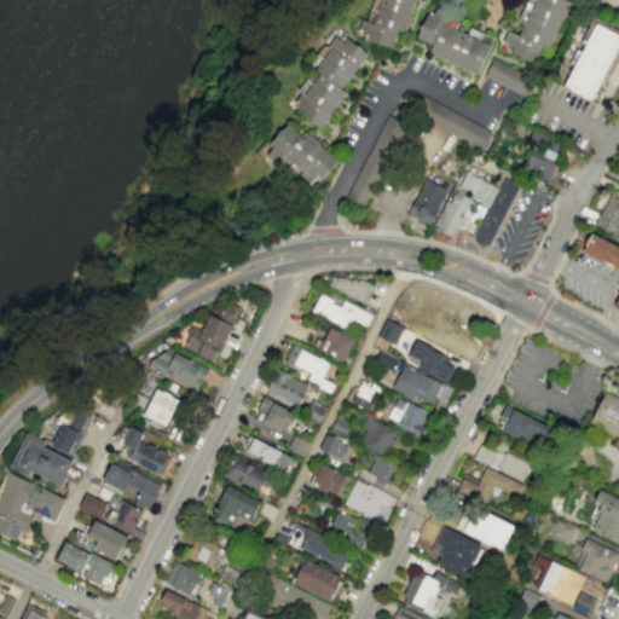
[(417,0),(372,0),(368,22),(356,18),(353,30),(365,34),(364,40),(392,47),(397,32),(410,34),(417,0)]
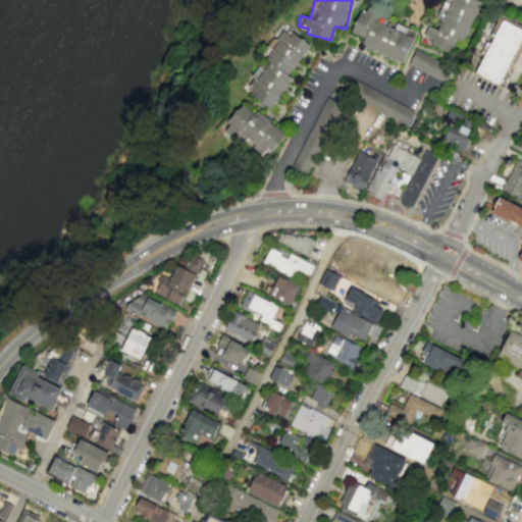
[(480,0),(479,0),(444,0),(436,17),(440,19),(436,30),(427,25),(421,40),(450,52),(456,39),(463,43),(480,0)]
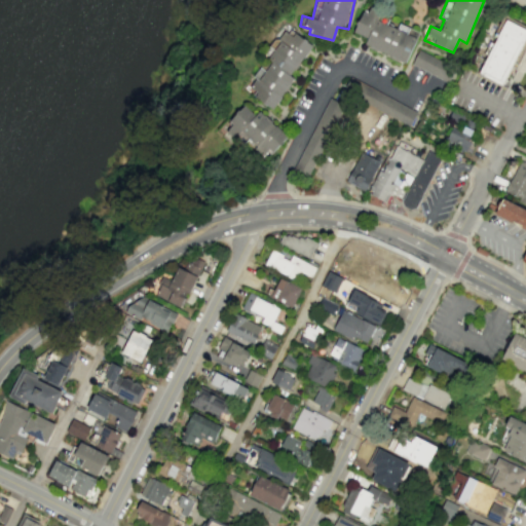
[(405,64),(416,37),(379,22),(382,12),(370,7),(367,15),(361,13),(353,32),(367,38),(363,46),(405,64)]
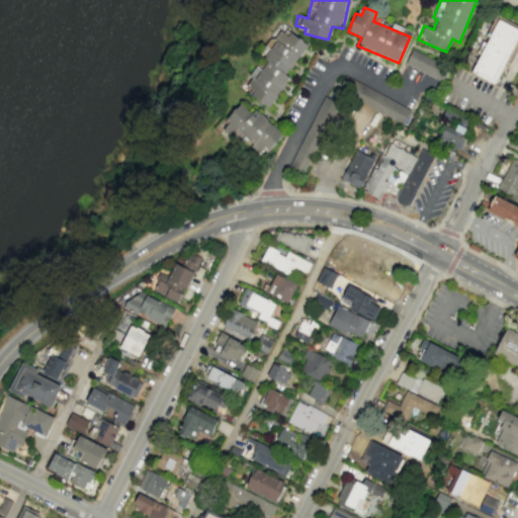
[(498,84),(517,28),(517,27),(494,19),(473,75),(498,84)]
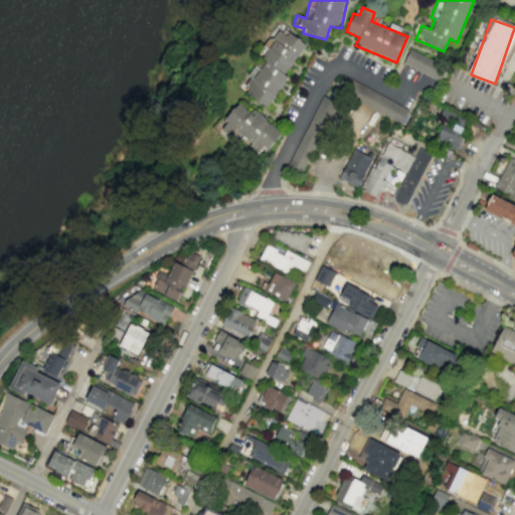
[(268,106),(288,76),(285,74),(305,44),(282,28),(255,67),(253,66),(239,87),(268,106)]
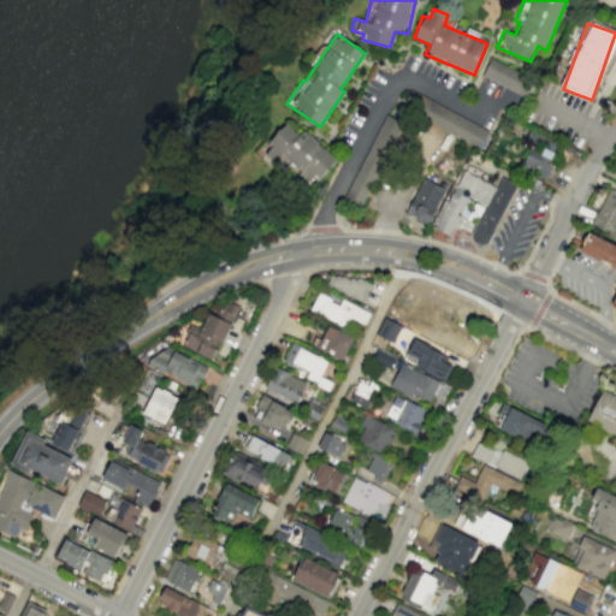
[(526,94),(532,77),(487,60),(481,78),(526,94)]
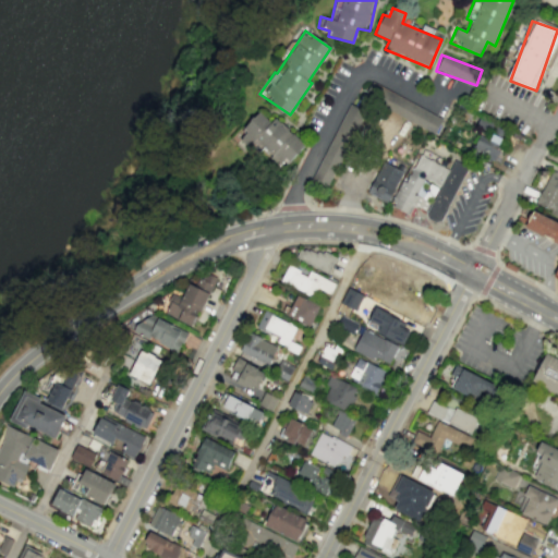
[(362,110),(347,104),(313,180),(329,186),(362,110)]
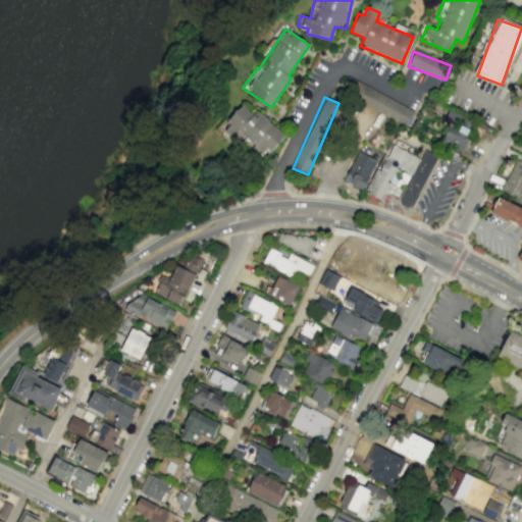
[(284,135),(257,110),(253,114),(243,105),(224,125),(262,159),(284,135)]
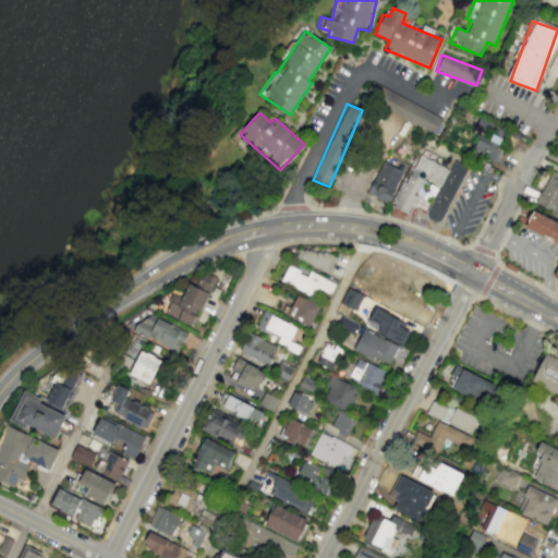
[(472,150),(494,160),(502,138),(492,134),(489,140),(478,135),(472,150)]
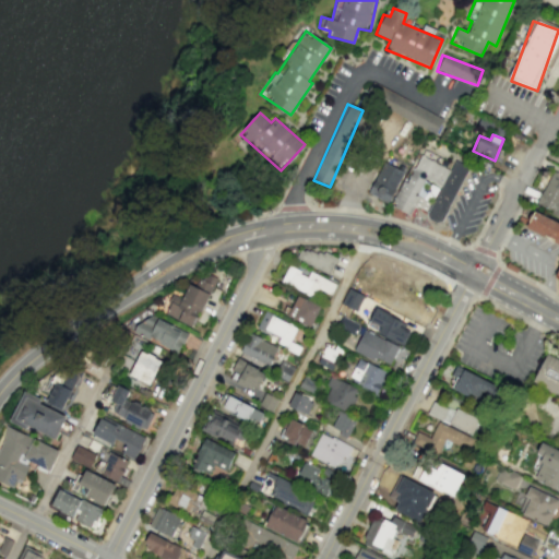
[(451,171),(435,203),(418,195),(408,215),(395,209),(421,157),(451,171)]
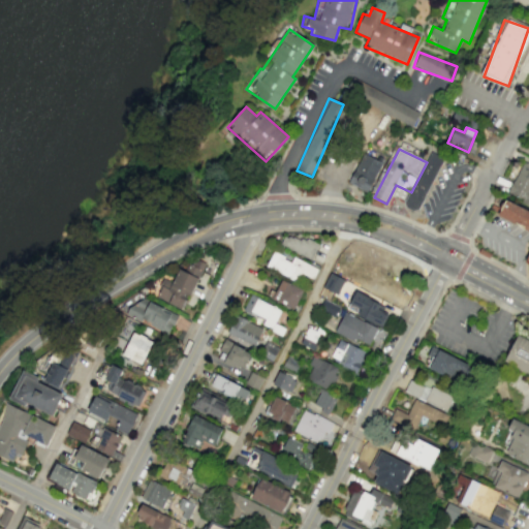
[(404,206),(411,192),(427,162),(432,152),(444,159),(417,213),(404,206)]
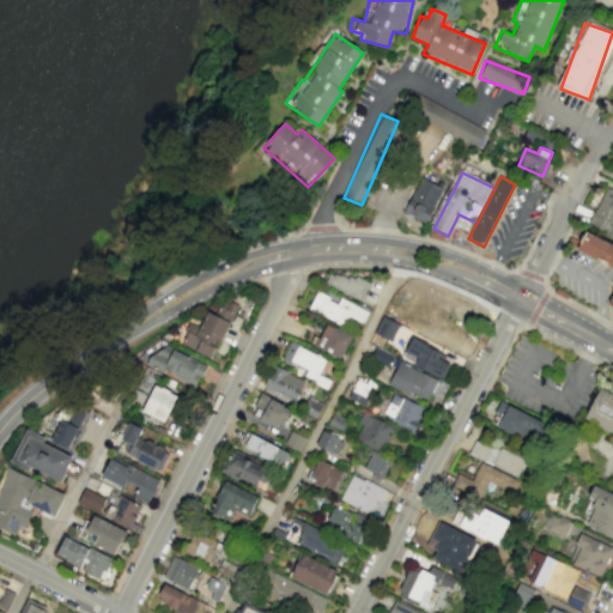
[(445,190),(428,226),(402,213),(422,178),(445,190)]
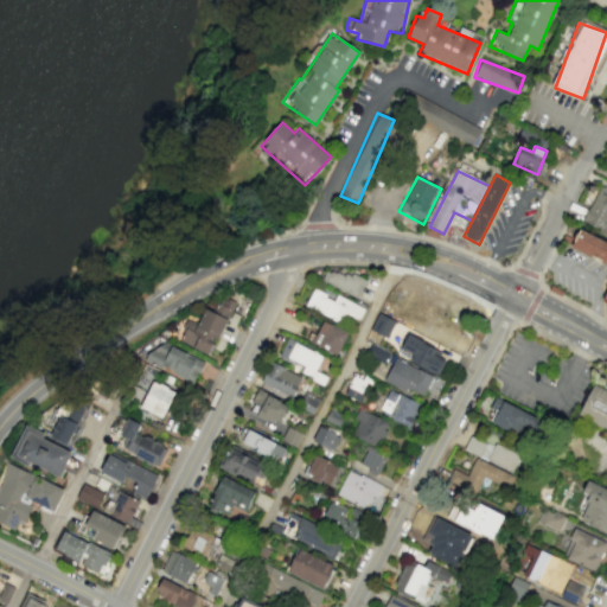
[(606,289),(602,299),(606,300),(606,244),(576,230),(568,247),(606,266),(606,289)]
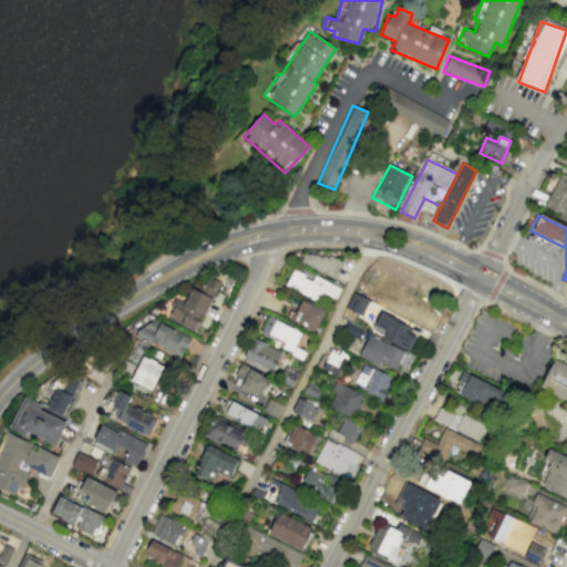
[(300,263),(333,278),(340,264),(306,249),(300,263)]
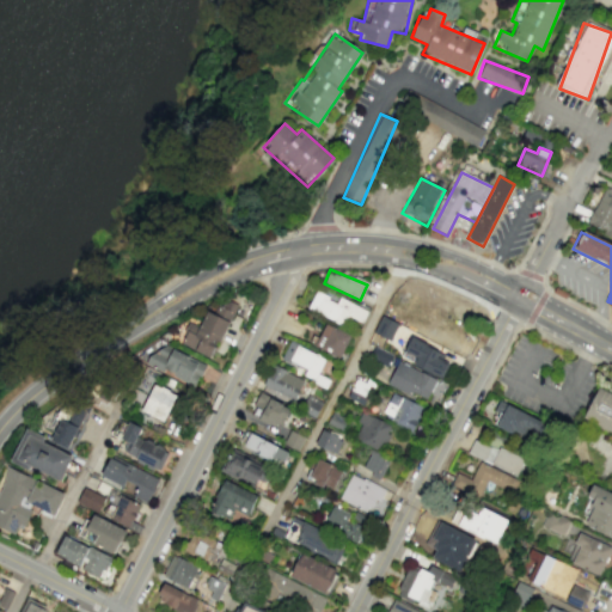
[(308,308),(357,330),(367,310),(338,298),(337,301),(316,292),(308,308)]
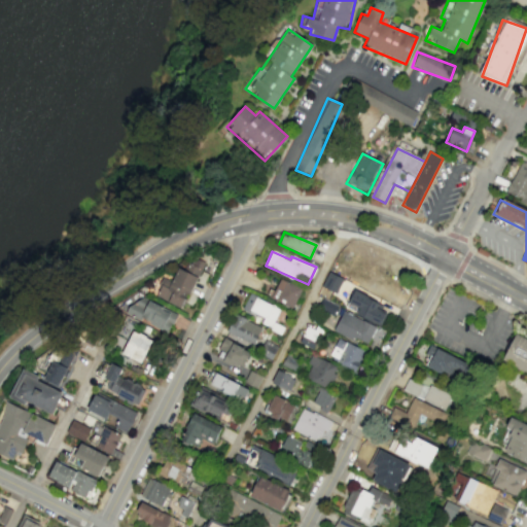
[(203,261),(192,257),(186,271),(178,267),(172,281),(164,278),(155,296),(183,308),(203,261)]
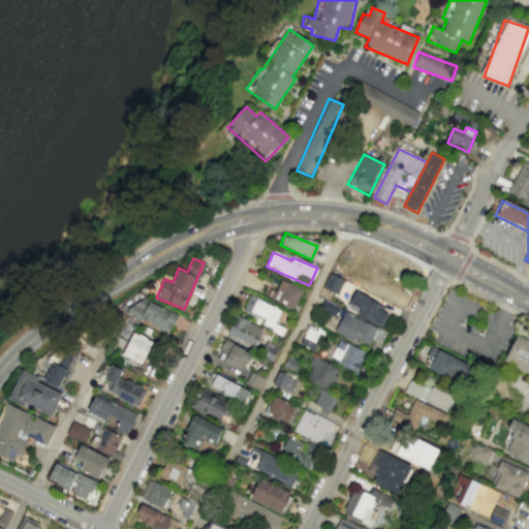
[(345,280),(330,273),(322,287),(337,296),(345,280)]
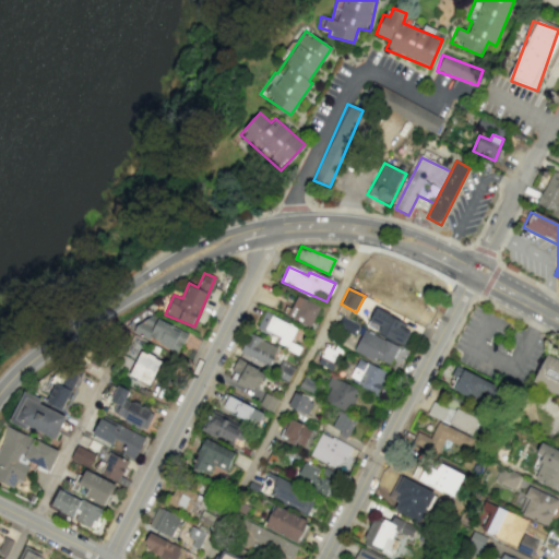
[(311,326),(320,305),(295,295),(286,317),(311,326)]
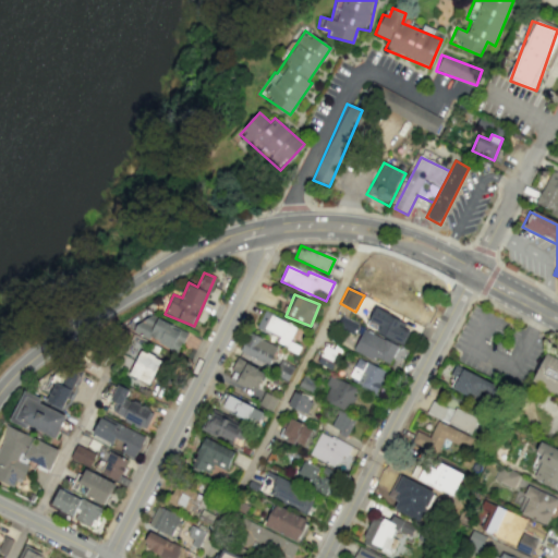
[(365,327),(402,343),(408,331),(398,327),(401,319),(374,308),(365,327)]
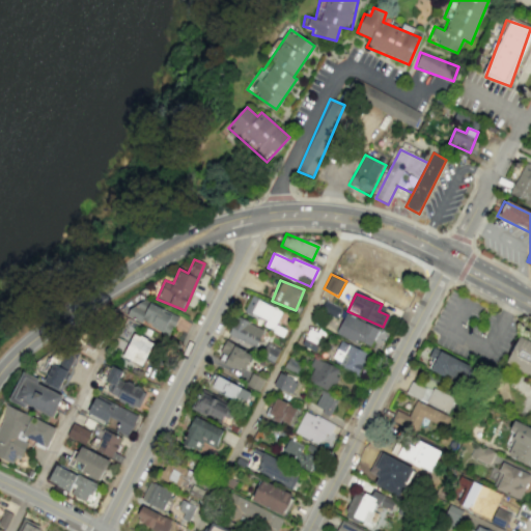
[(282,310),(250,297),(243,314),(274,329),(282,310)]
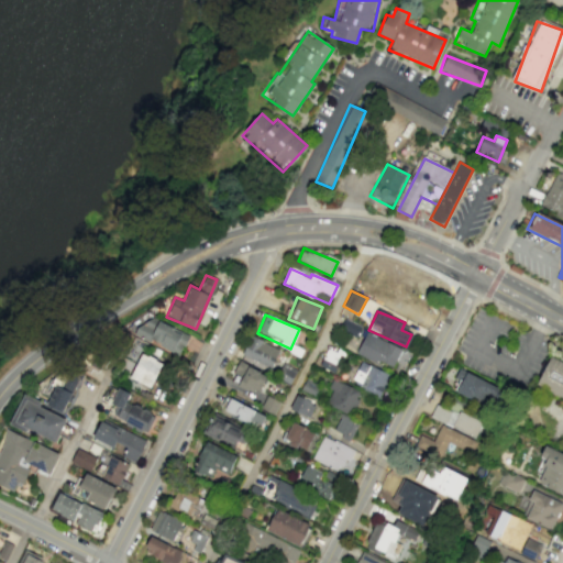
[(179,355),(189,335),(146,316),(138,335),(179,355)]
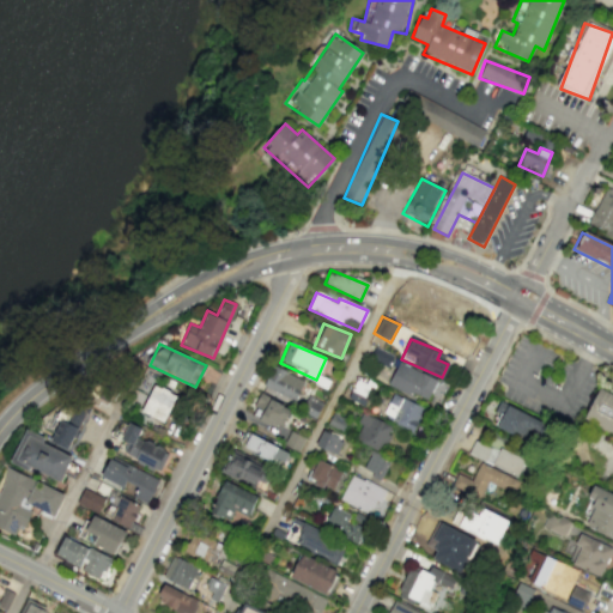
[(388,386),(428,401),(436,378),(398,363),(388,386)]
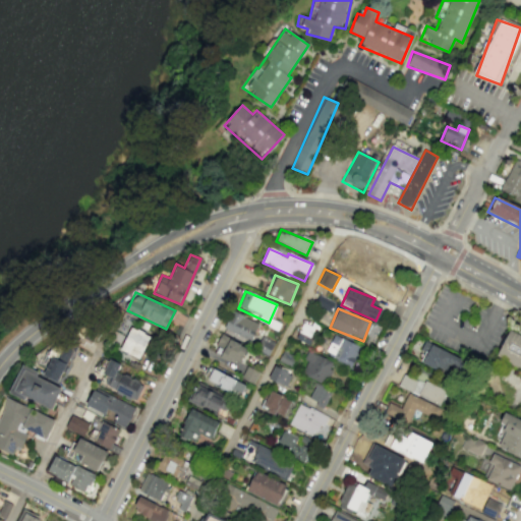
[(250,342),(258,324),(232,310),(224,330),(250,342)]
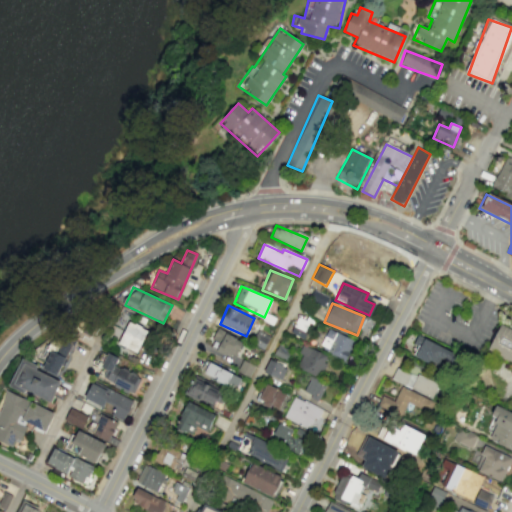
[(312,322),(298,315),(290,332),(303,339),(312,322)]
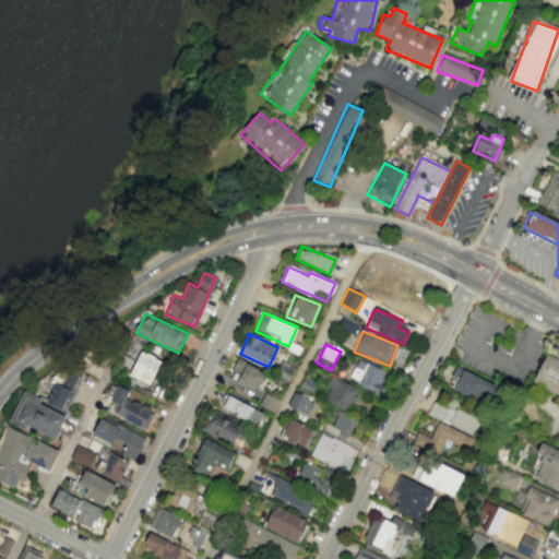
[(150,385),(161,360),(141,351),(129,376),(150,385)]
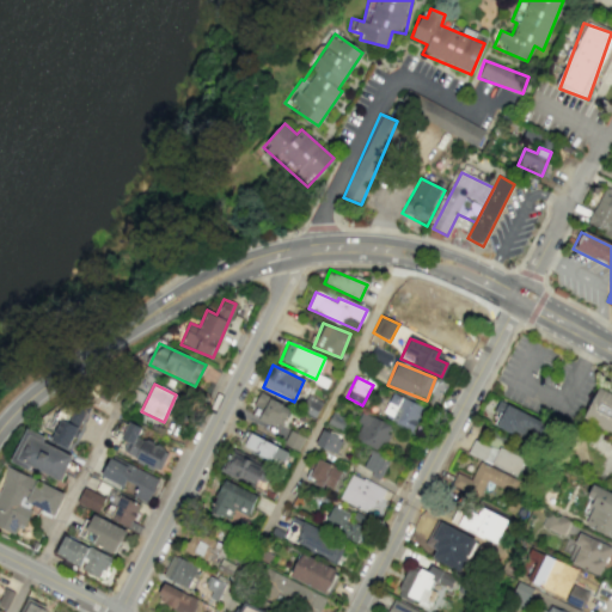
[(611,475),(609,482),(592,473),(600,457),(581,447),(593,423),(583,418),(599,387),(611,393),(611,475)]
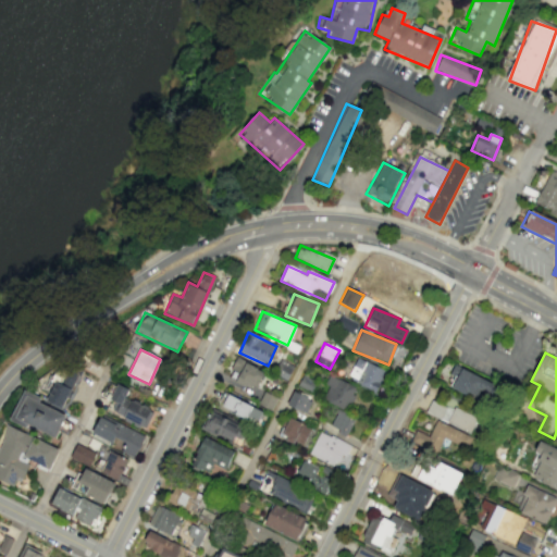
[(236,380),(257,388),(264,370),(235,358),(231,369),(239,373),(236,380)]
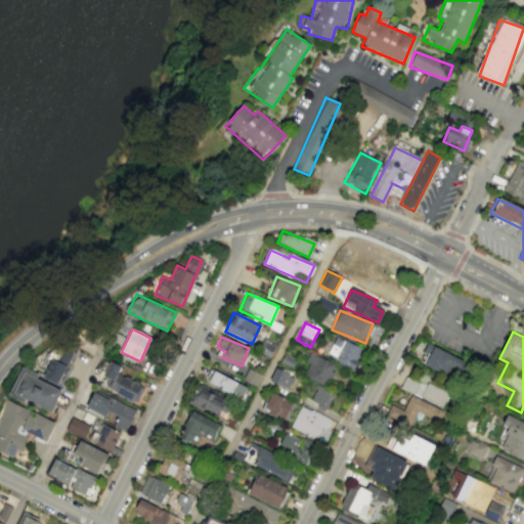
[(354,368),(362,348),(335,337),(326,356),(354,368)]
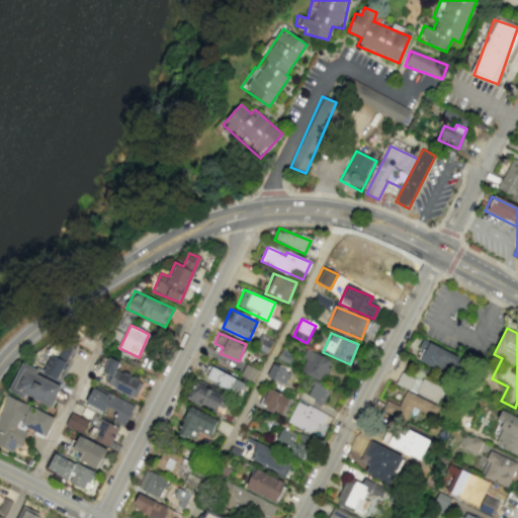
[(57,357),(50,354),(44,373),(60,379),(73,343),(63,339),(57,357)]
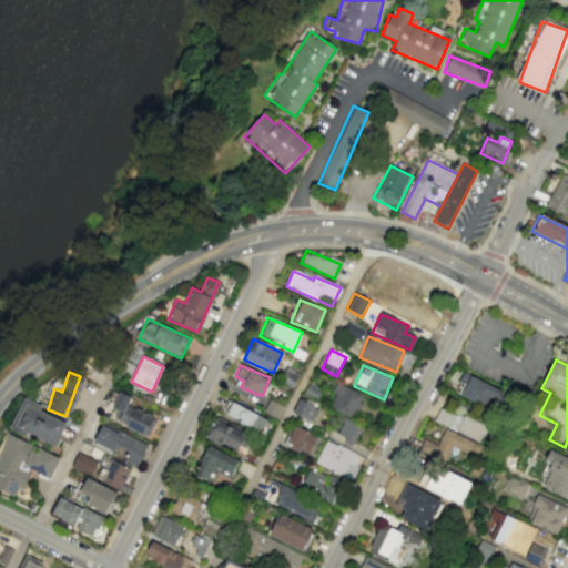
[(503,387),(462,374),(458,383),(462,384),(457,396),(487,406),(489,401),(497,403),(503,387)]
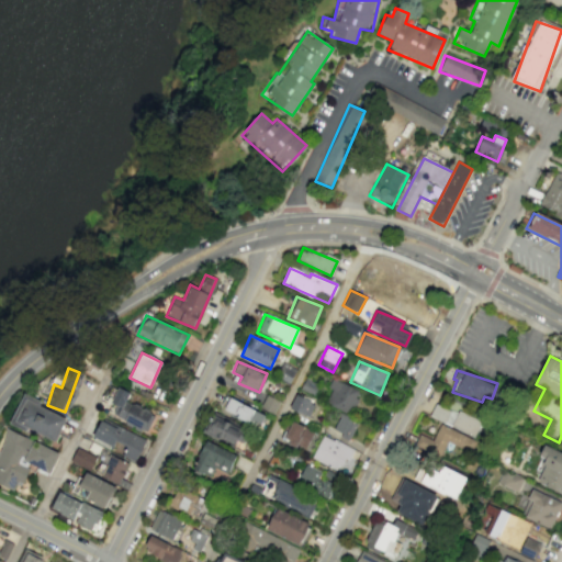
[(325,404),(351,414),(360,390),(333,380),(325,404)]
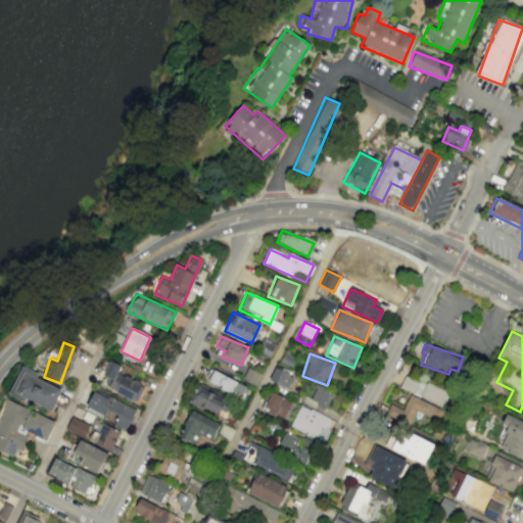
[(136,402),(144,386),(117,374),(122,366),(110,361),(103,375),(108,377),(104,387),(136,402)]
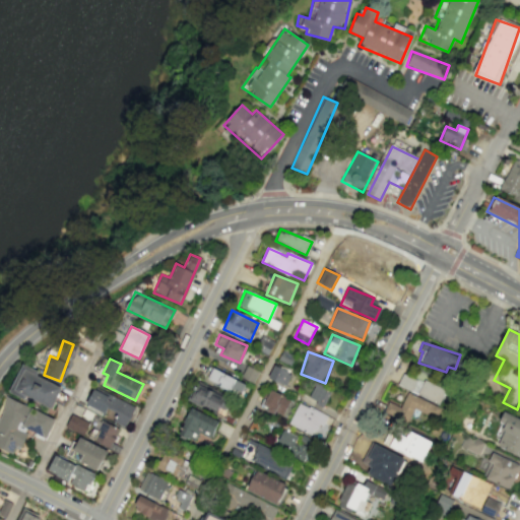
[(21,366),(9,389),(50,410),(62,387),(21,366)]
